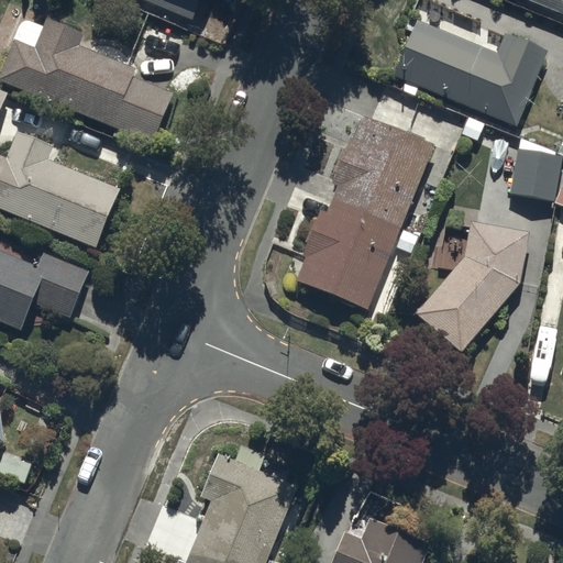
[(147,0),(191,18),(198,0),(147,0)]
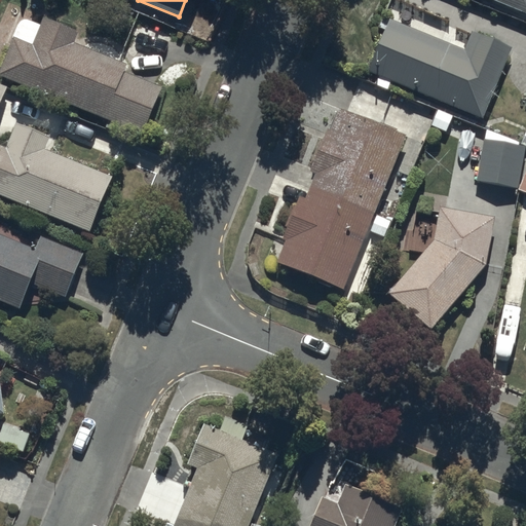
[(525,0),(500,0),(525,9),(525,0)]
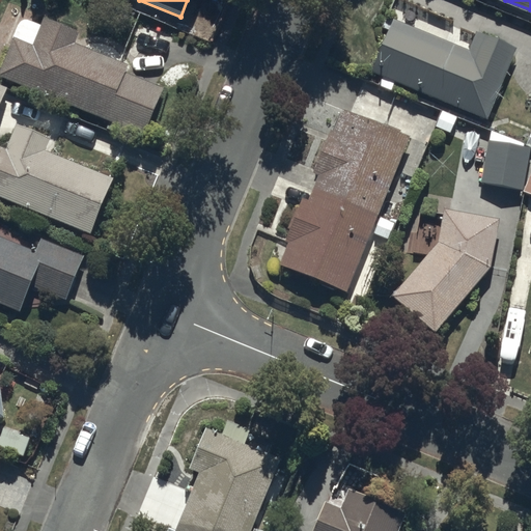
[(0,72),(0,75),(143,134),(163,87),(126,71),(130,64),(77,44),(80,33),(46,18),(34,43),(15,37),(0,72)]
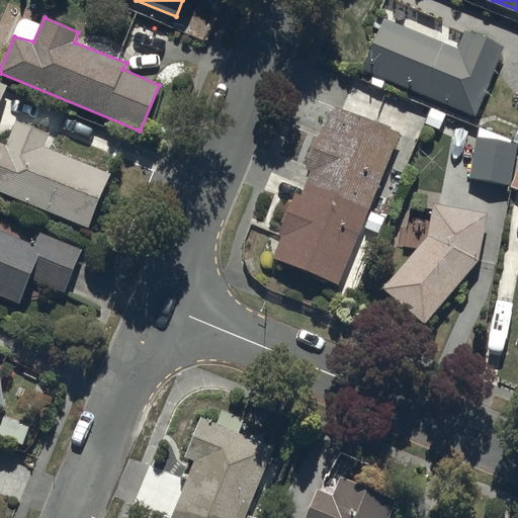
[(383,17),(362,70),(477,115),(504,48),(465,32),(459,47),(383,17)]
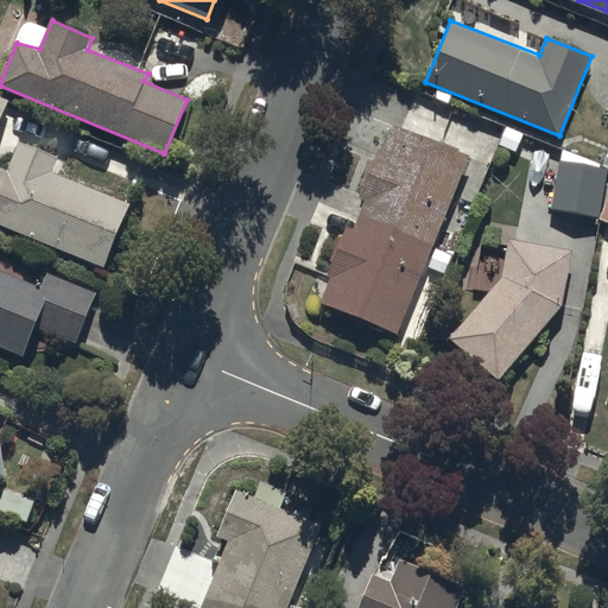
[(331,278),(322,302),(398,333),(475,153),(393,125),(382,149),(379,147),(373,162),(372,159),(359,197),(365,198),(353,228),(346,225),(325,277),(331,278)]
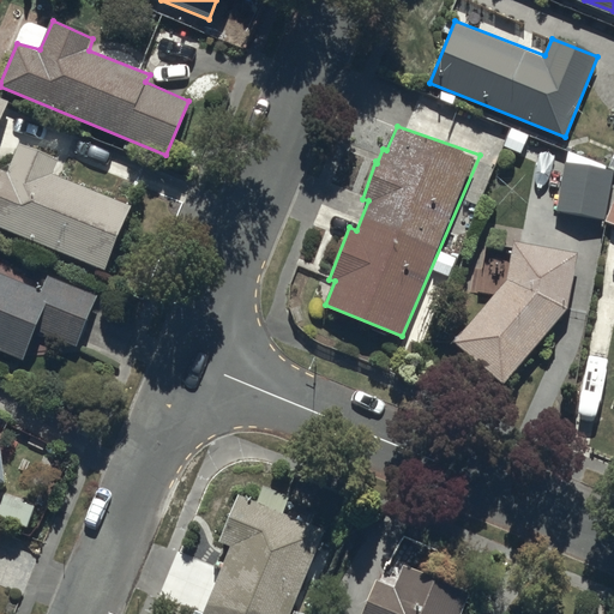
[(0,226),(103,268),(128,205),(53,175),(59,160),(17,143),(7,168),(0,164),(0,226)]
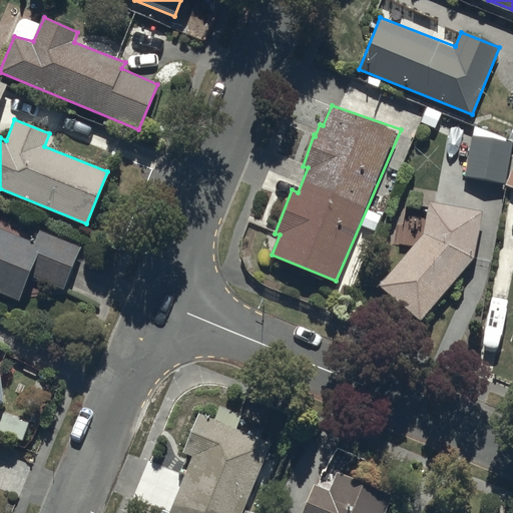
[(474,135),(472,135),(465,175),(504,182),(511,141),(505,140),(506,137),(475,126),(474,135)]
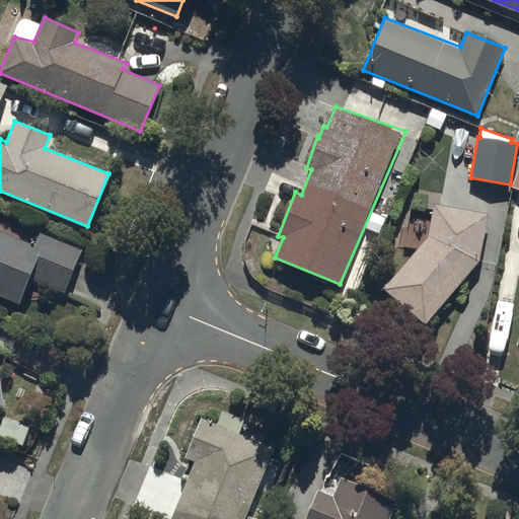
[(429,233),(382,286),(425,323),(480,261),(488,212),(434,205),(429,233)]
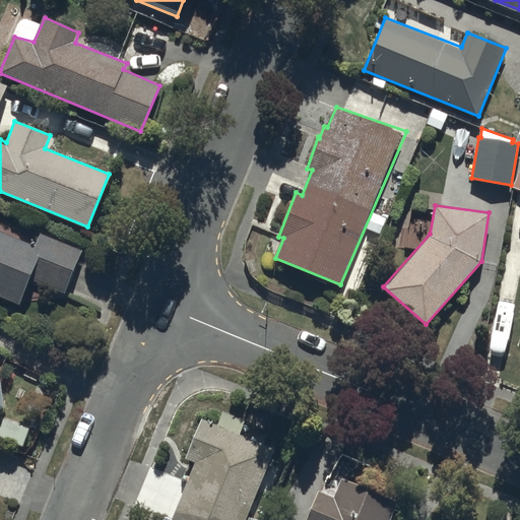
[(35,248),(0,234),(0,297),(23,306),(33,281),(65,295),(81,252),(40,236),(35,248)]
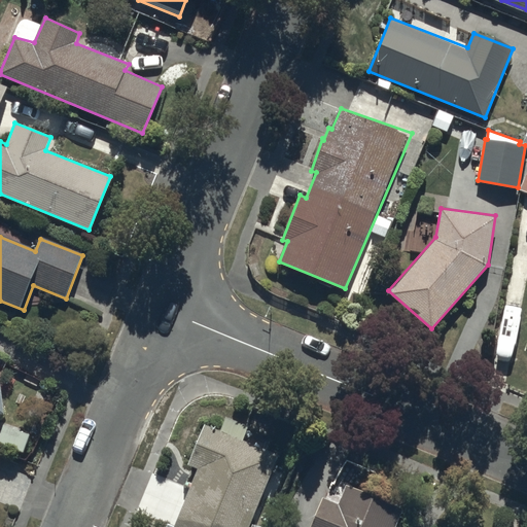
[(244,526),(274,455),(203,427),(187,464),(197,468),(173,526),(244,526)]
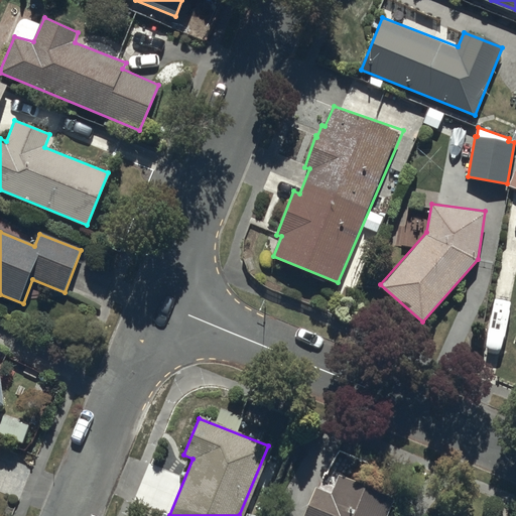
[(332,494),(314,487),(302,515),(382,515),(390,498),(338,477),(332,494)]
